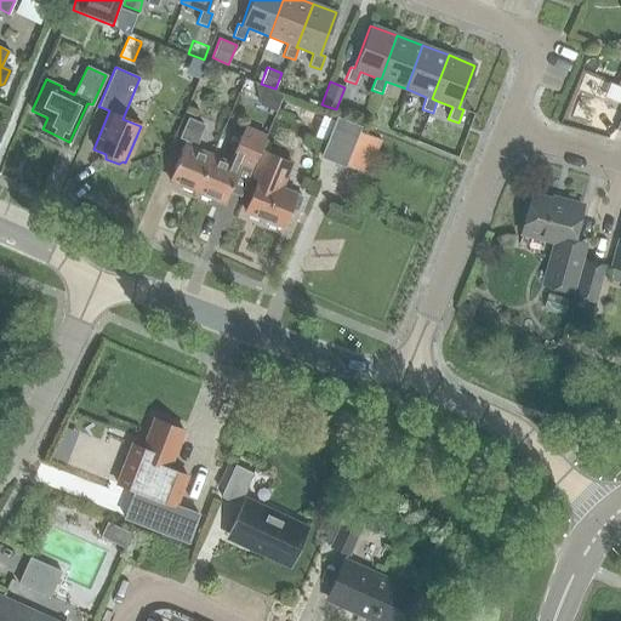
[(275,112),(284,95),(256,83),(260,104),(275,112)]
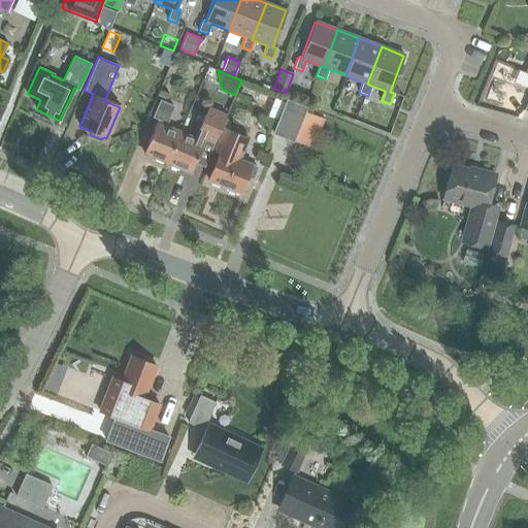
[(293,141),(306,107),(286,99),(272,133),(293,141)]
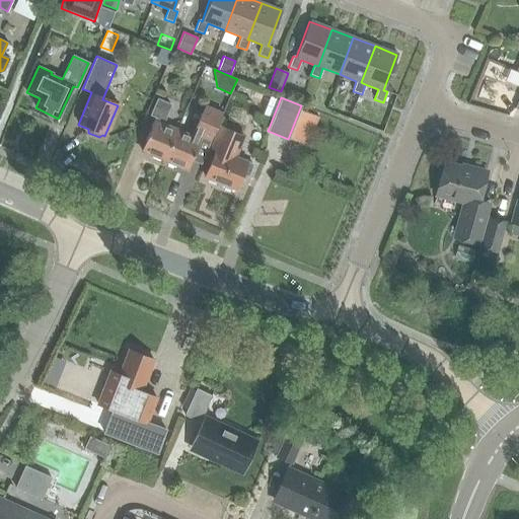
[(164,161),(175,131),(161,125),(169,105),(156,100),(150,116),(154,118),(140,151),(164,161)]
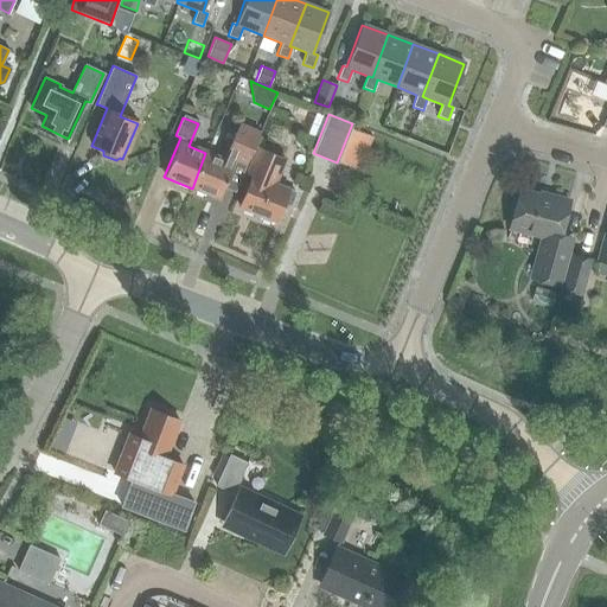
[(219,199),(234,164),(244,168),(260,131),(238,122),(223,160),(205,153),(192,189),(219,199)]
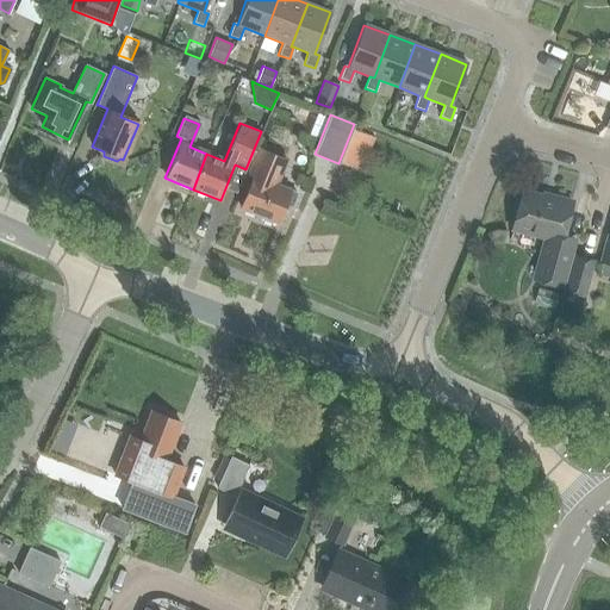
[(277,186),(286,160),(259,149),(249,173),(254,174),(241,207),(278,223),(285,204),(291,206),(297,193),(277,186)]
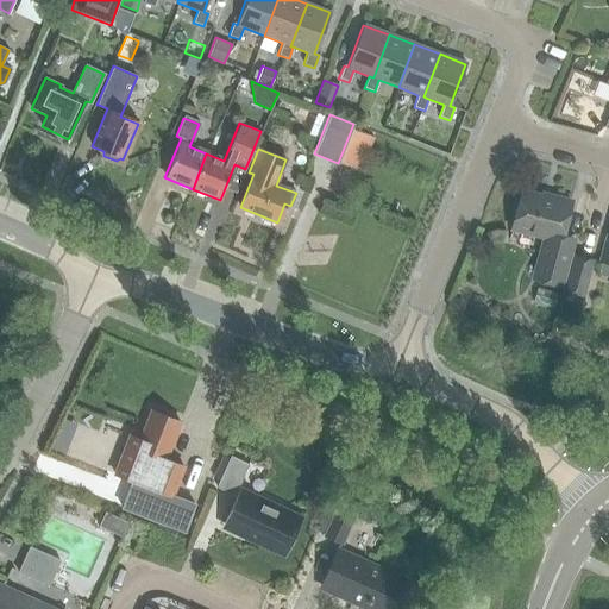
[(576,239),(562,234),(570,202),(551,198),(550,200),(521,192),(512,228),(542,237),(531,280),(562,288),(576,239)]
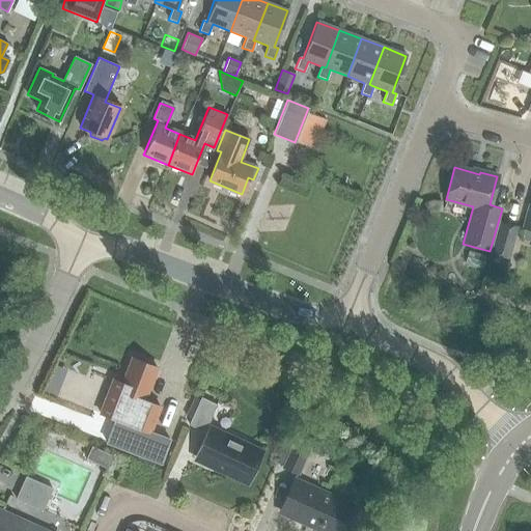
[(524,229),(521,240),(530,242),(530,201),(528,215),(526,215),(522,228),(524,229)]
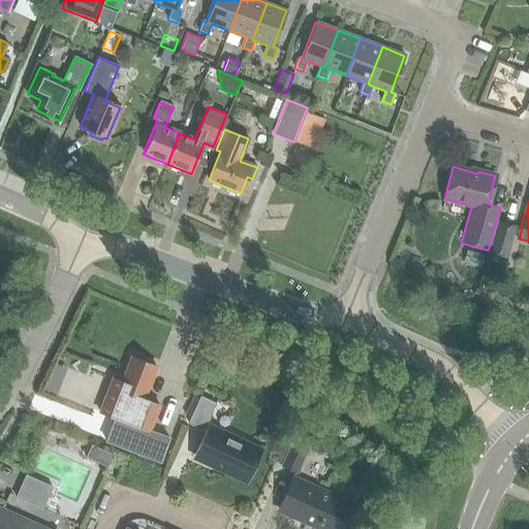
[(516,225),(497,220),(488,254),(506,259),(516,225)]
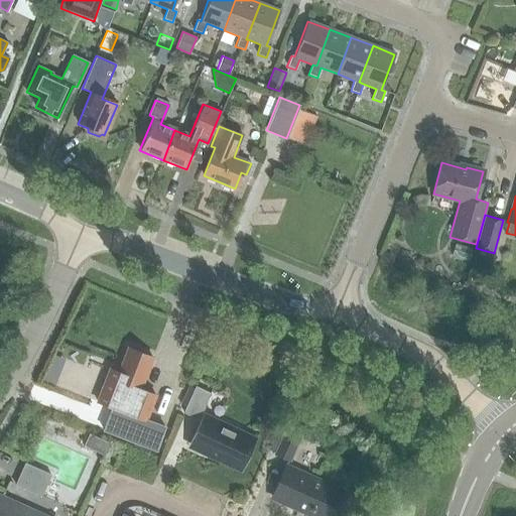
[(97,402),(117,410),(108,432),(156,450),(164,427),(144,420),(154,395),(139,389),(152,357),(128,348),(118,372),(109,369),(97,402)]
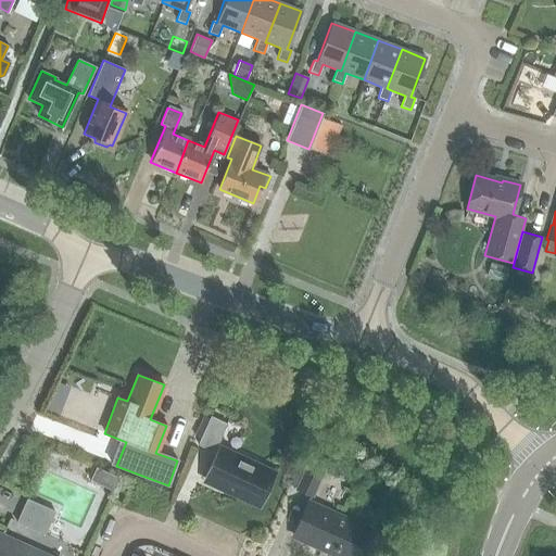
[(63,405),(49,400),(45,411),(59,416),(63,405)]
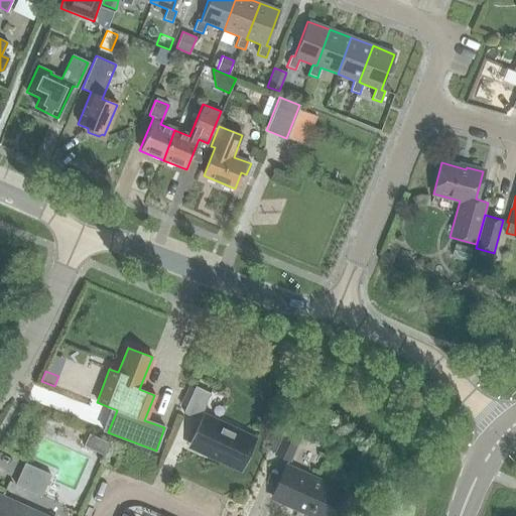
[(196,387),(195,389),(188,386),(179,405),(185,408),(183,413),(198,419),(210,394),(196,387)]
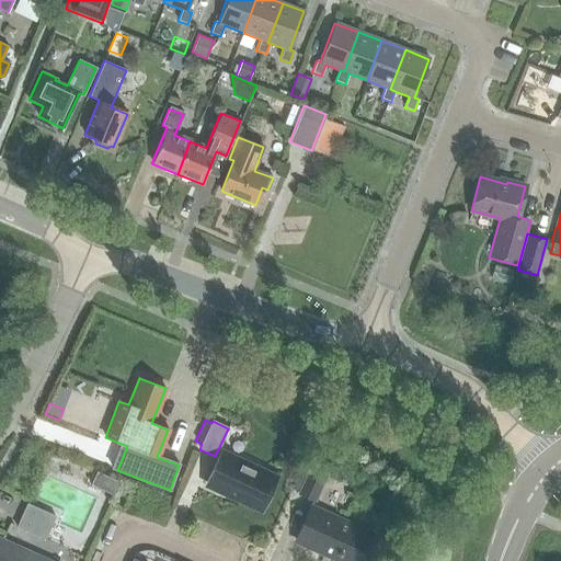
[(224,453),(208,487),(259,510),(263,512),(279,479),(274,476),(224,453)]
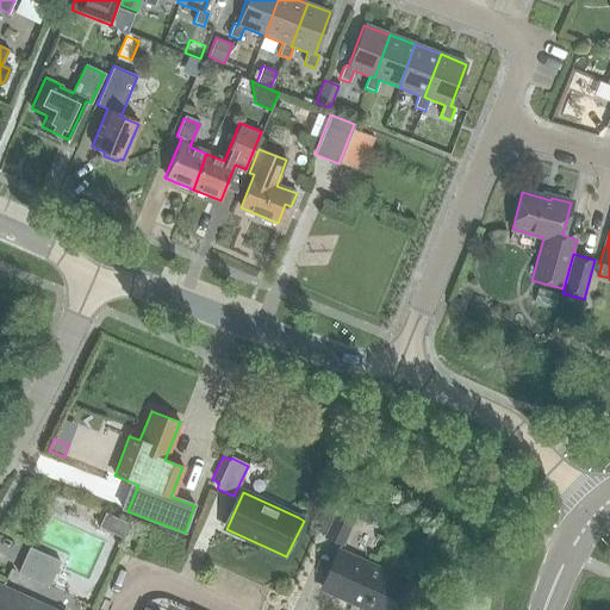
[(341,545),(356,510),(341,503),(325,537),(341,545)]
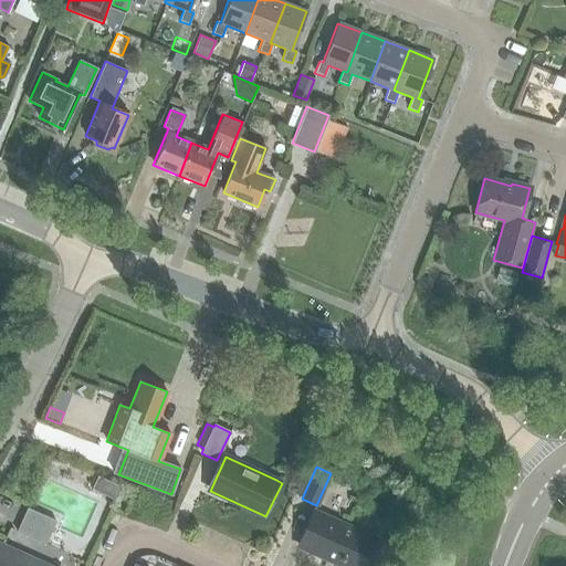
[(355,478),(338,470),(333,482),(348,490),(355,478)]
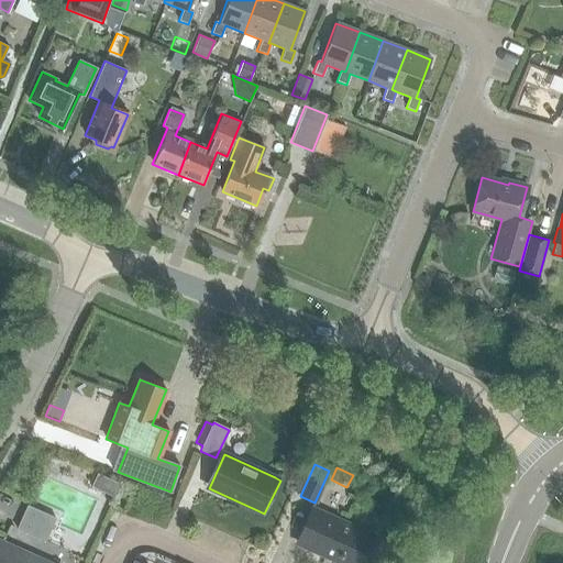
[(121,484),(96,473),(90,487),(114,497),(121,484)]
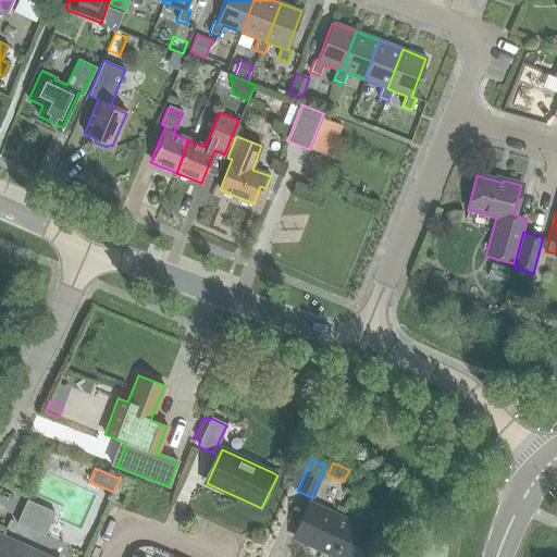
[(44,536),(54,512),(26,500),(16,523),(44,536)]
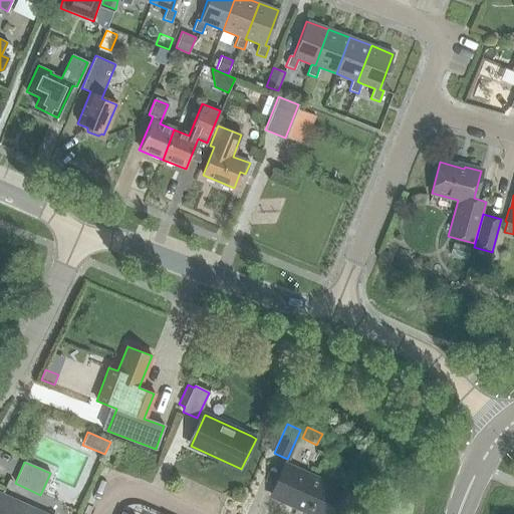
[(337,497),(340,490),(288,467),(274,497),(312,513),(340,513),(342,513),(345,506),(344,502),(342,499),(337,497)]
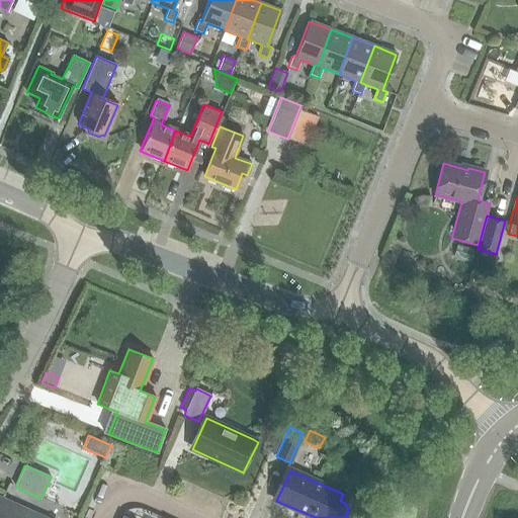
[(0,517),(54,517),(55,517),(3,495),(0,500),(0,517)]
